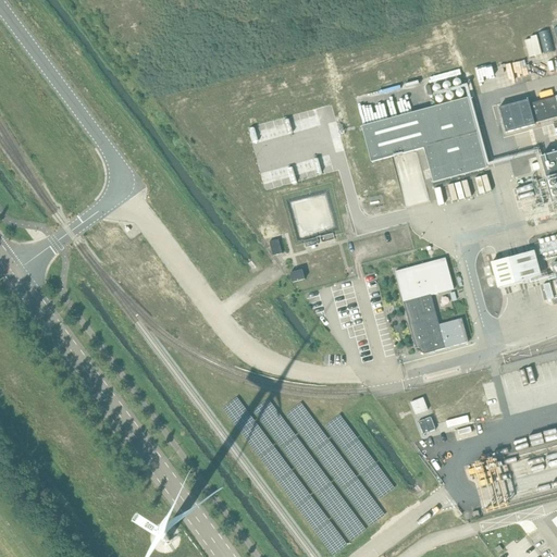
[(548,29),(537,33),(544,53),(555,51),(548,29)]
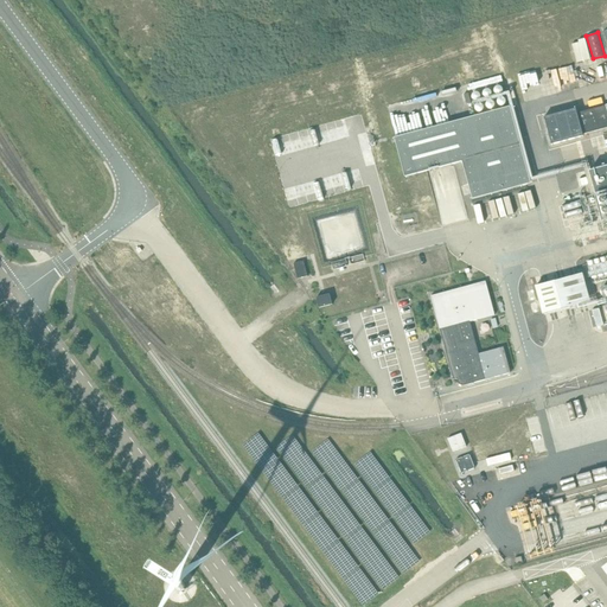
[(548,83),(547,66),(537,66),(538,83),(548,83)]
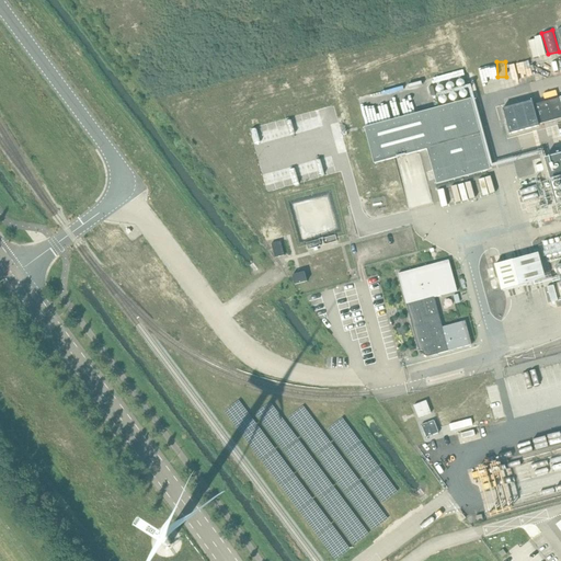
[(512,64),(505,66),(508,73),(515,71),(512,64)]
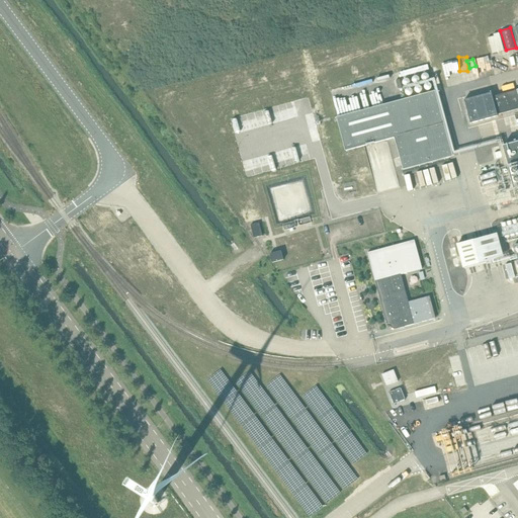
[(423,69),(436,66),(435,61),(421,64),(423,69)]
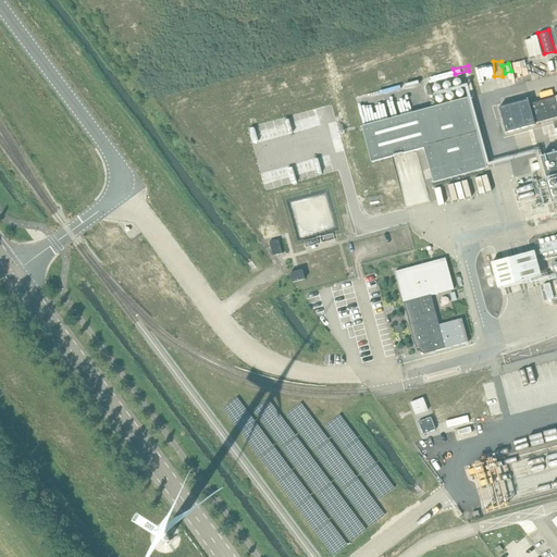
[(556,96),(529,104),(534,124),(556,118),(556,96)]
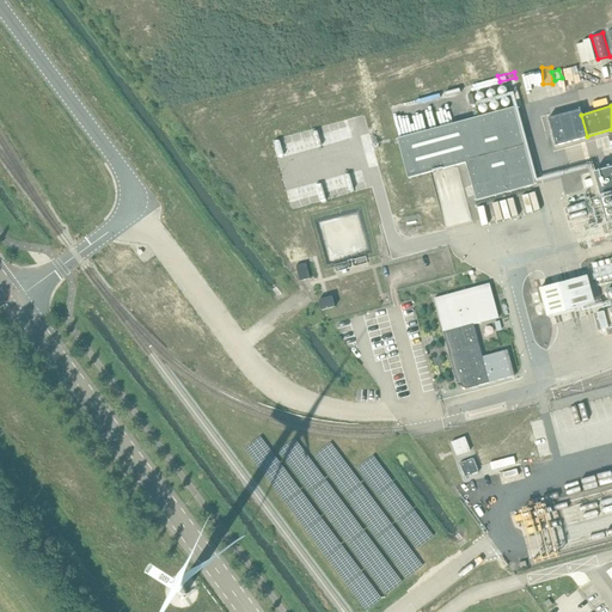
[(536,185),(514,108),(457,123),(397,140),(408,178),(465,163),(477,202),(536,185)]
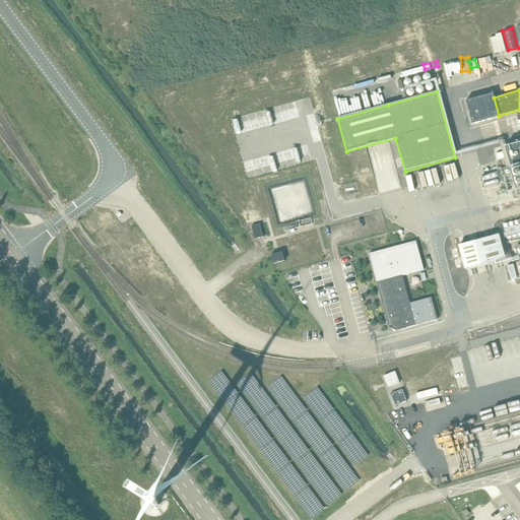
[(493,93),(466,101),(472,124),(500,117),(499,116),(494,98),(493,93)]
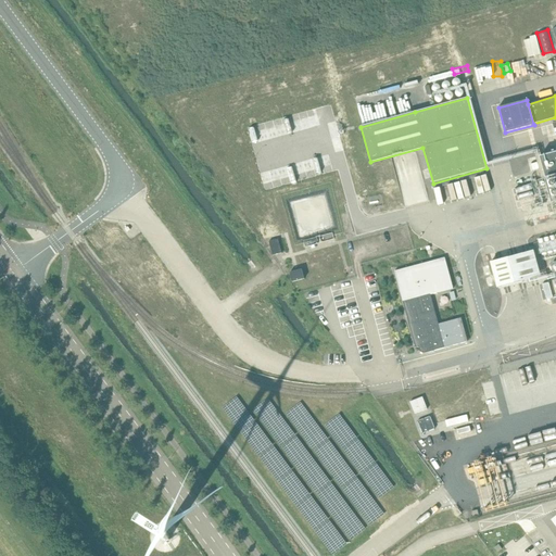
[(555,152),(540,158),(552,203),(555,201),(555,152)]
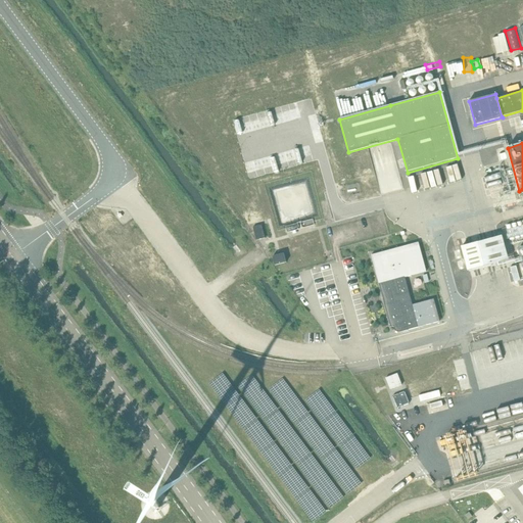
[(442,183),(471,177),(468,160),(439,168),(442,183)]
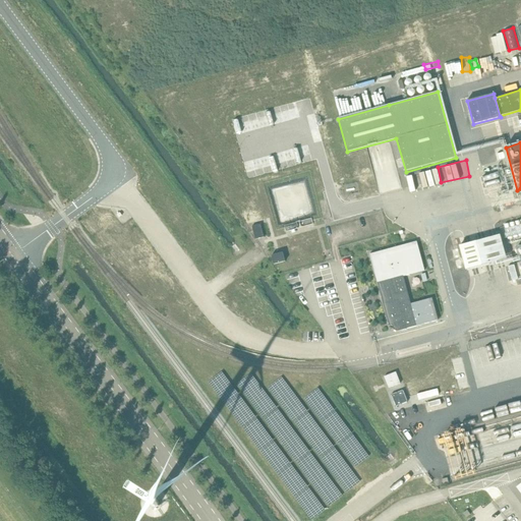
[(431,170),(420,171),(422,187),(433,185),(431,170)]
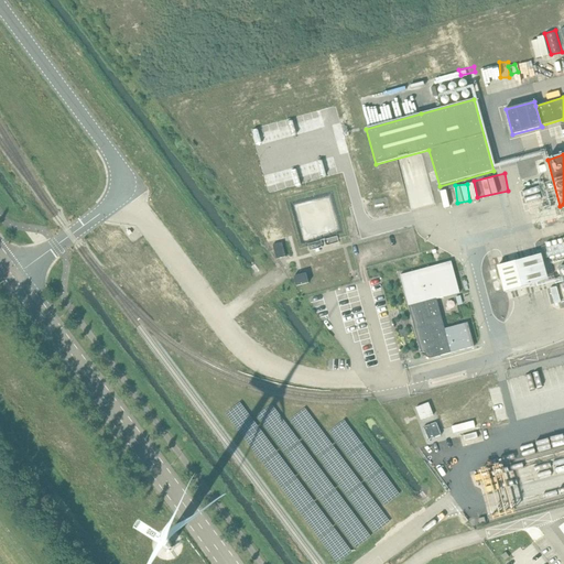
[(537,196),(549,194),(546,185),(534,187),(537,196)]
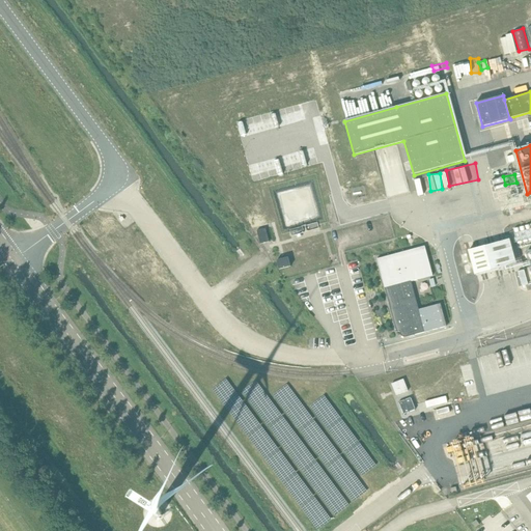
[(260,245),(268,243),(269,242),(266,229),(256,231),(260,245)]
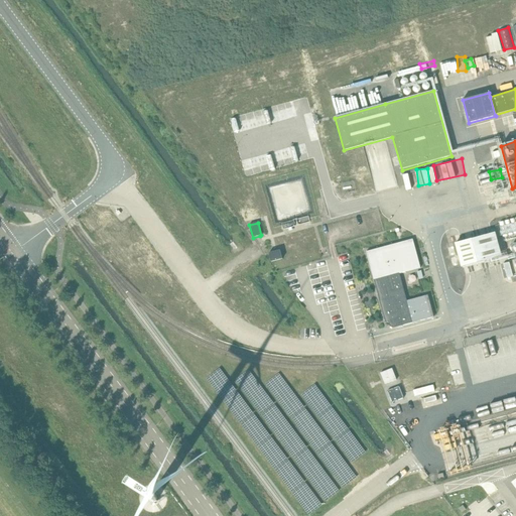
[(505,231),(465,239),(470,264),(510,257),(505,231)]
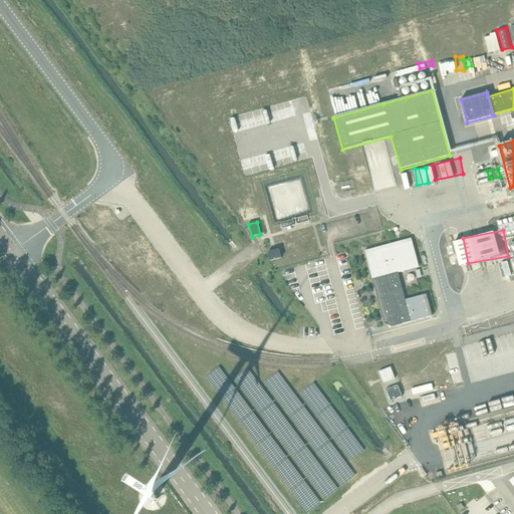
[(391,326),(392,327),(432,316),(426,294),(405,300),(398,272),(419,267),(411,238),(364,251),(383,321),(387,321),(388,324),(389,325),(390,326),(391,326)]
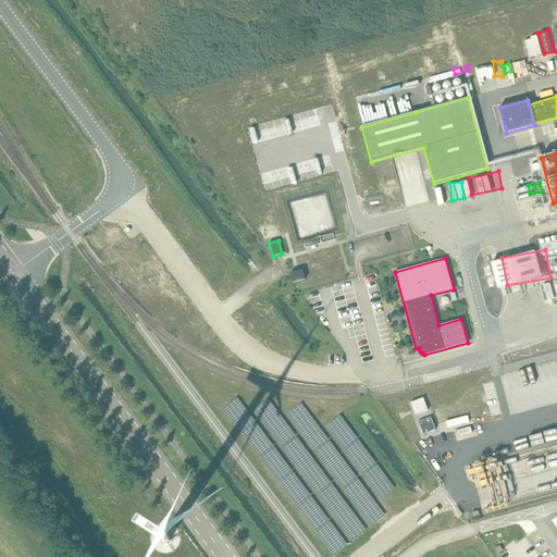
[(293,283),(305,280),(302,270),(291,273),(293,283)]
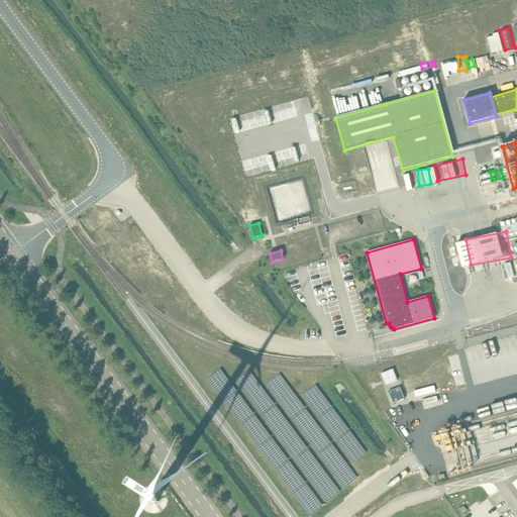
[(504,265),(508,277),(513,275),(510,264),(504,265)]
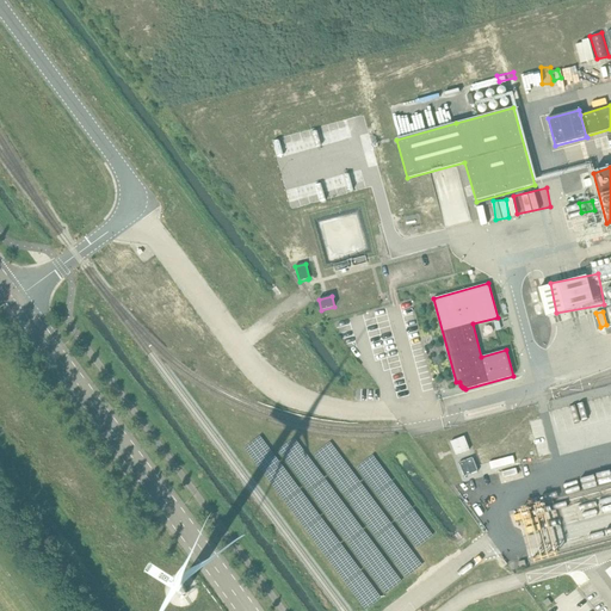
[(450,442),(456,455),(469,450),(464,437),(450,442)]
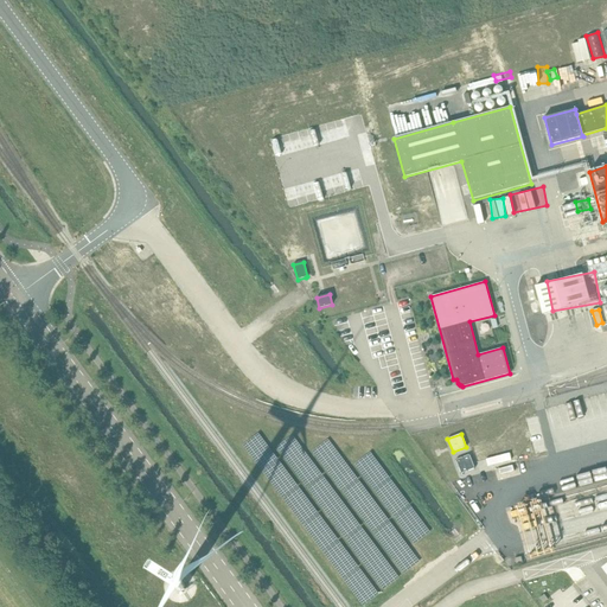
[(455,460),(461,474),(474,468),(470,454),(455,460)]
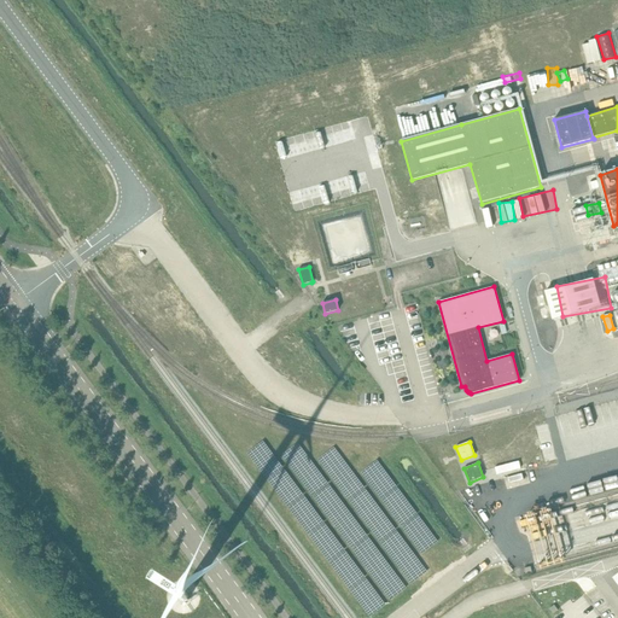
[(544,512),(529,517),(530,523),(547,518),(544,512)]
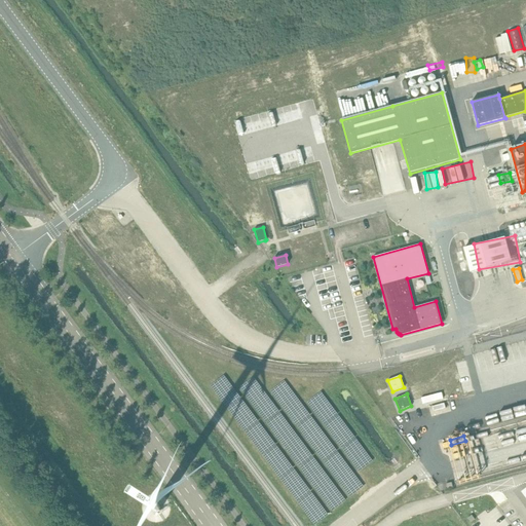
[(159,506),(159,505),(158,504),(157,504),(156,504),(155,504),(154,504),(153,505),(152,506),(152,508),(152,509),(152,510),(153,511),(154,512),(156,513),(157,513),(158,512),(159,512),(159,511),(160,510),(160,509),(160,508),(159,506)]
